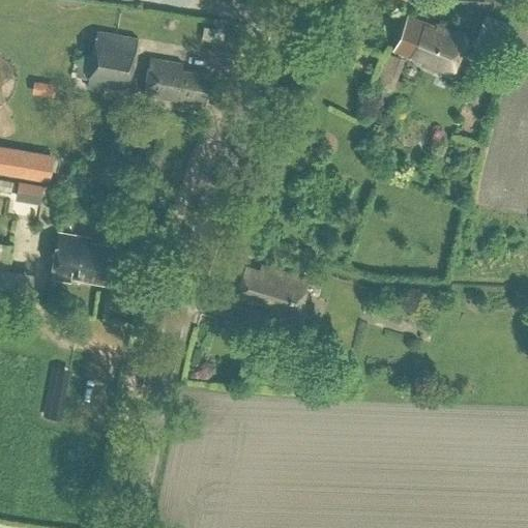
[(452,76),(468,35),(408,12),(392,53),(409,59),(411,55),(424,60),(423,64),(452,76)]
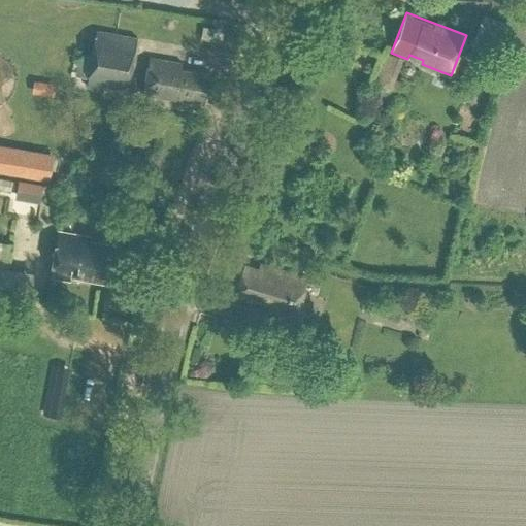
[(495,47),(504,22),(486,14),(477,40),(495,47)]
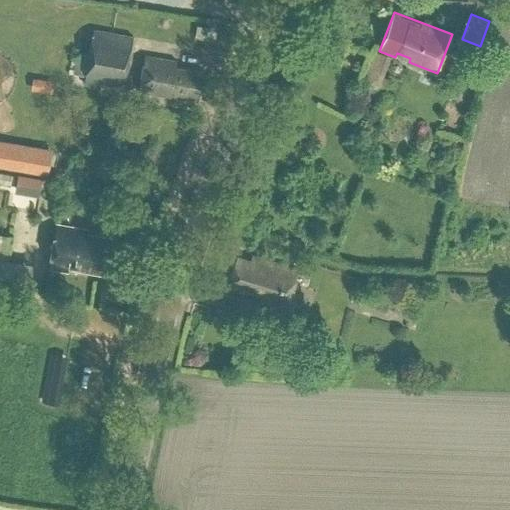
[(127,89),(136,38),(96,31),(91,56),(80,54),(76,76),(87,78),(87,82),(127,89)]
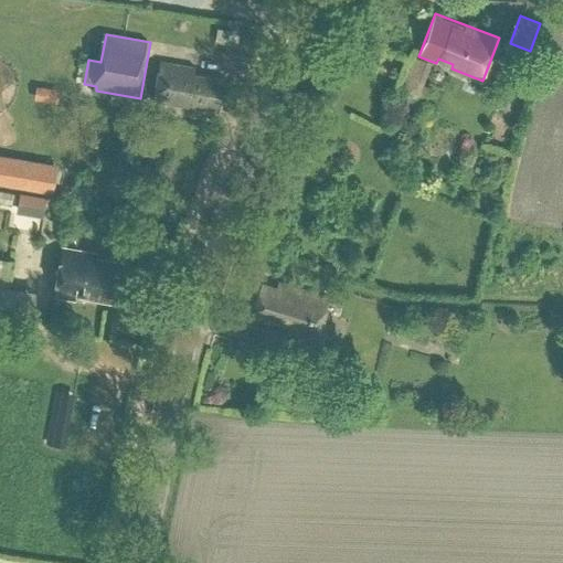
[(221,115),(226,80),(187,73),(188,66),(162,62),(155,104),(221,115)]
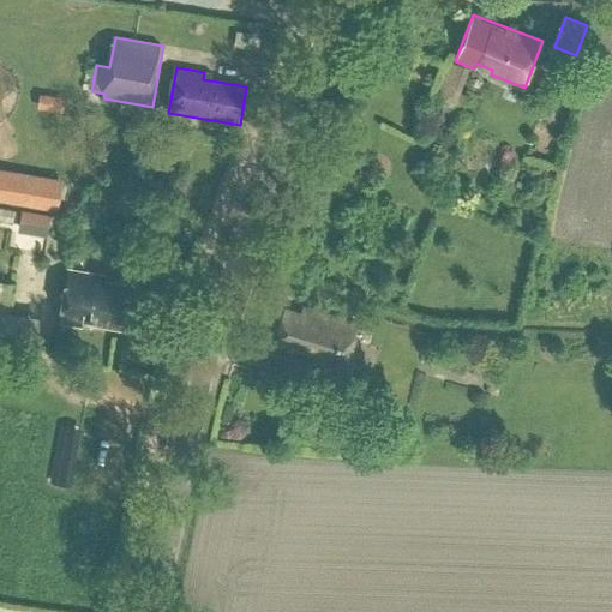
[(453,77),(442,106),(461,113),(471,84),(453,77)]
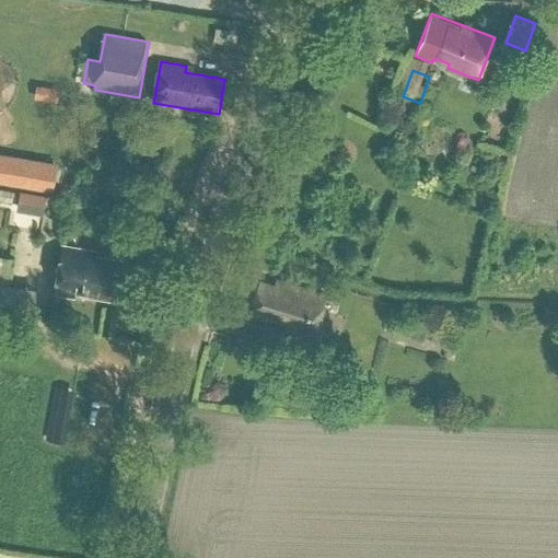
[(35,99),(35,113),(53,112),(51,97),(35,99)]
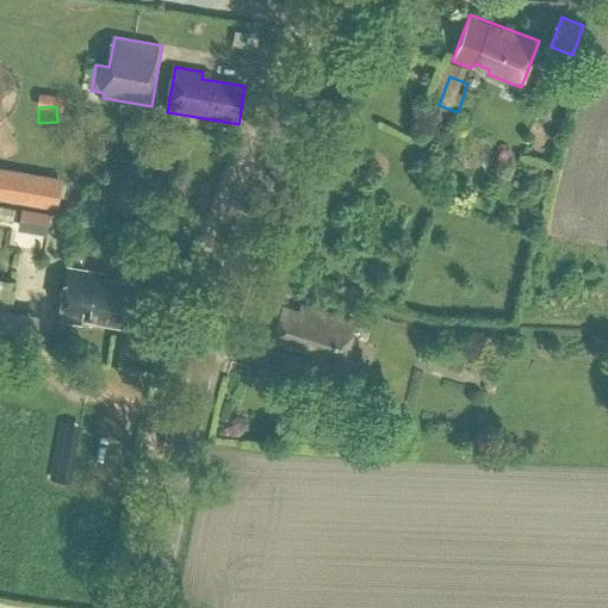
[(187,147),(188,136),(167,132),(166,142),(187,147)]
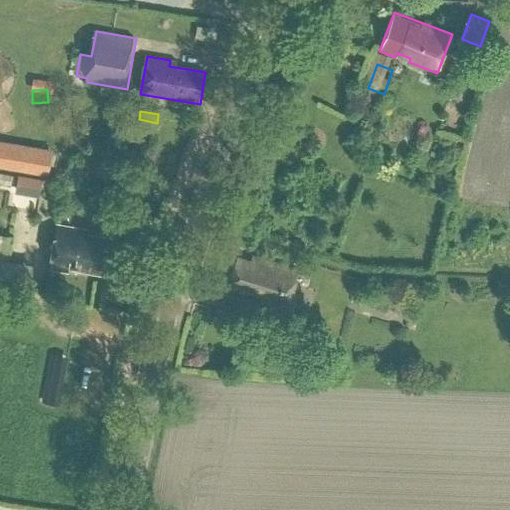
[(54,151),(0,141),(0,169),(49,178),(54,151)]
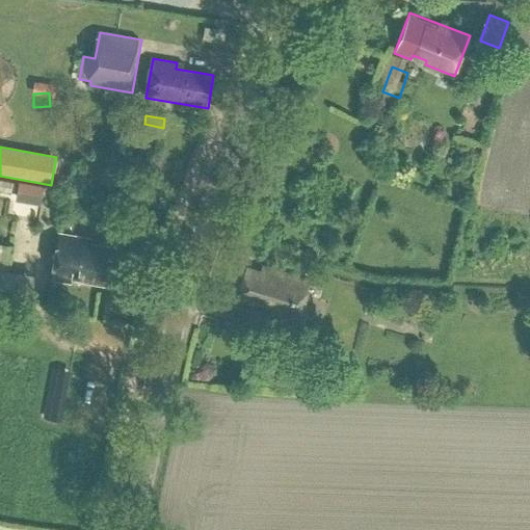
[(44,206),(47,188),(21,184),(18,202),(44,206)]
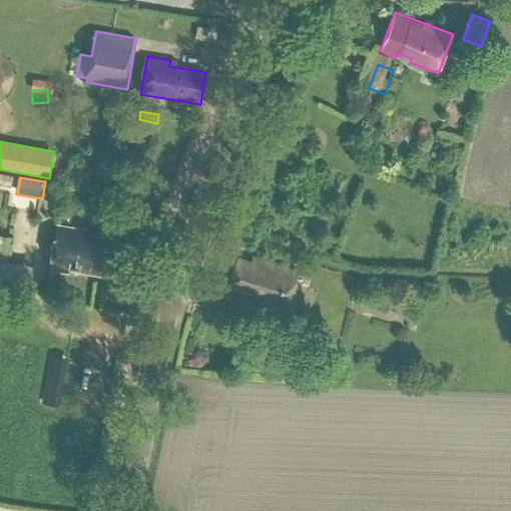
[(110,275),(117,239),(88,233),(89,229),(59,224),(51,269),(69,272),(70,268),(110,275)]
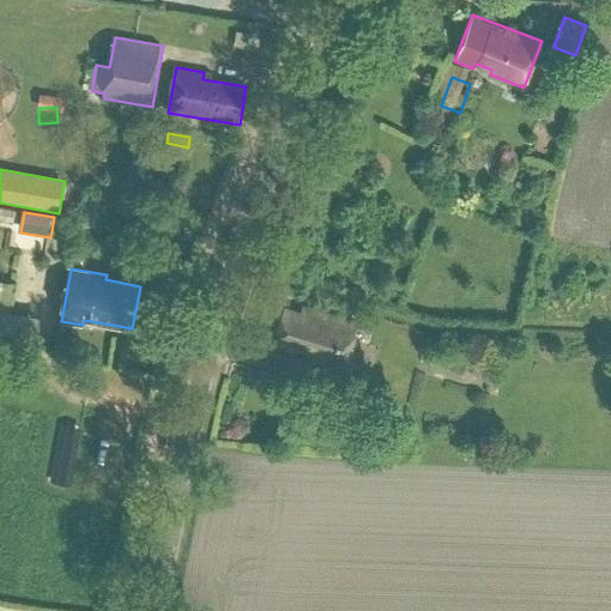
[(43,318),(11,313),(17,283),(0,278),(0,346),(37,354),(43,318)]
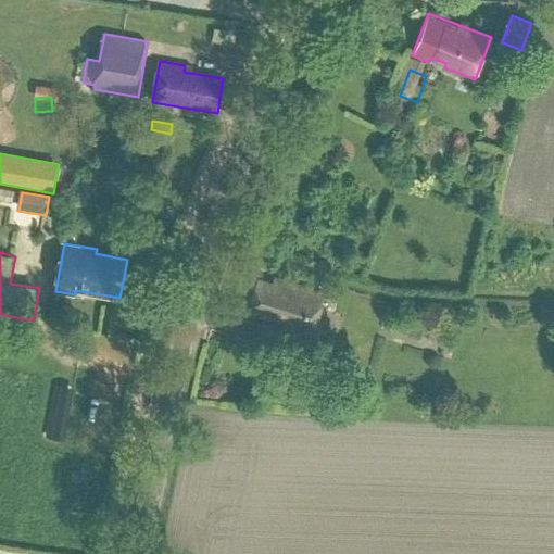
[(325,294),(276,279),(274,285),(257,280),(248,310),(284,322),(282,326),(312,336),(325,294)]
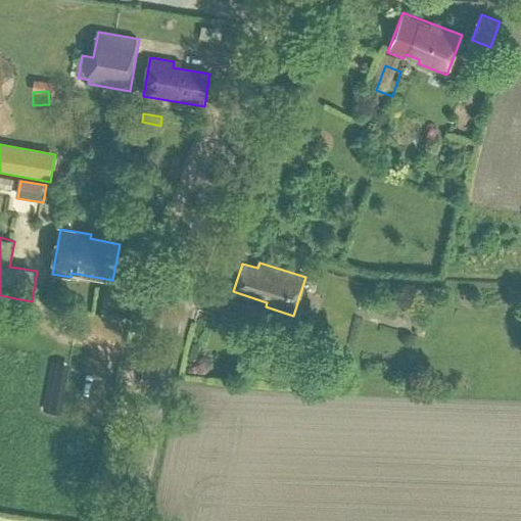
[(285,340),(304,337),(302,327),(284,329),(285,340)]
